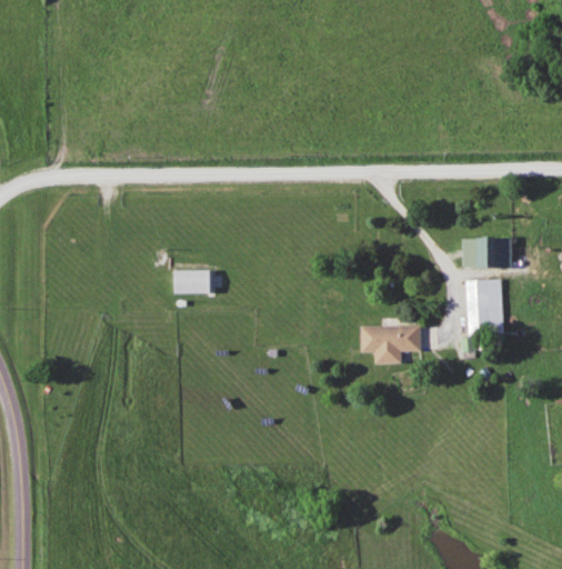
[(561,193),(552,193),(552,220),(561,220),(561,193)]
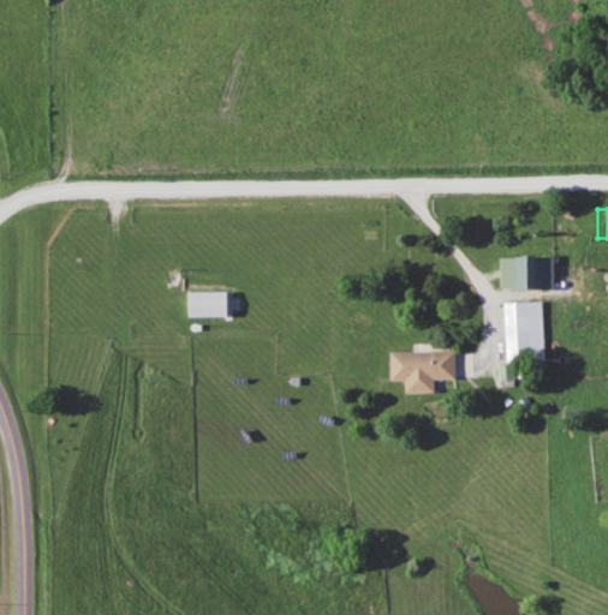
[(499,257),(500,291),(555,291),(554,257),(499,257)]
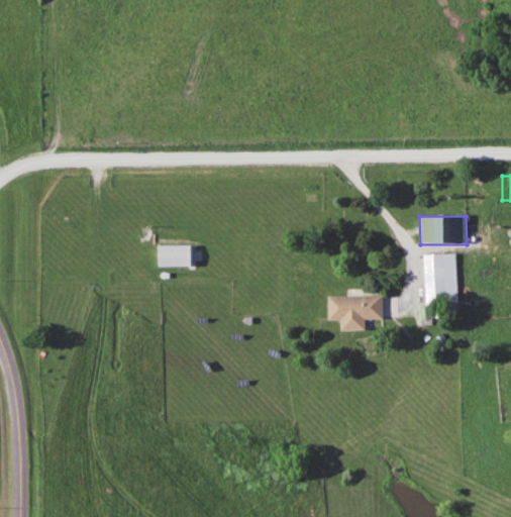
[(191,268),(191,246),(154,246),(154,268),(191,268)]
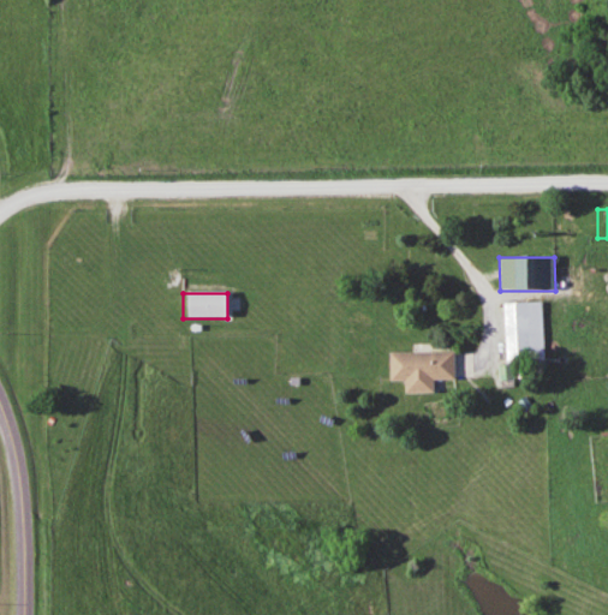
[(505,303),(505,362),(541,362),(541,303),(505,303)]
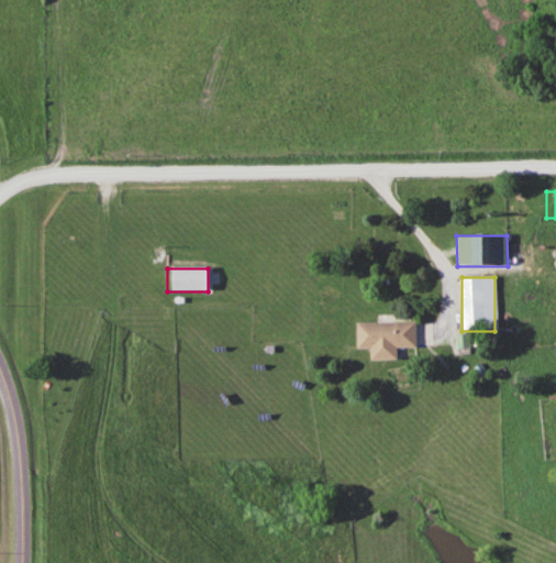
[(356,323),(356,349),(369,349),(370,361),(397,360),(397,348),(415,348),(415,322),(356,323)]
